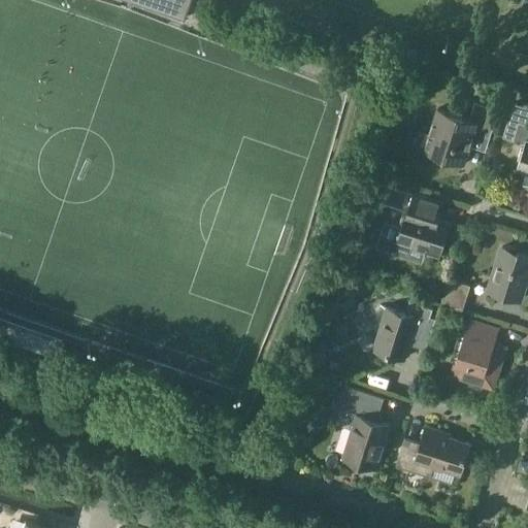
[(190,0),(127,0),(184,20),(190,0)]
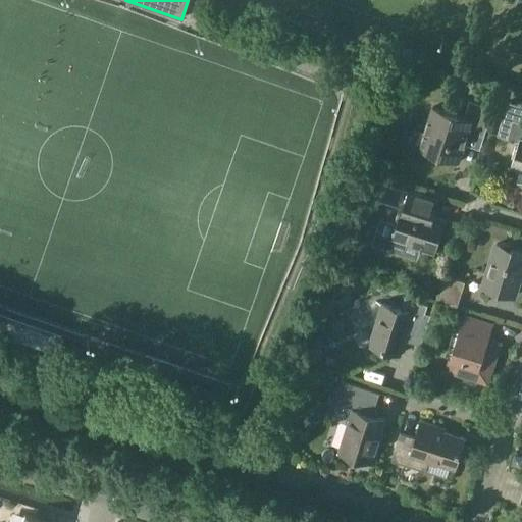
[(470,100),(465,117),(432,107),(420,148),(460,161),(468,136),(482,141),(493,108),(470,100)]
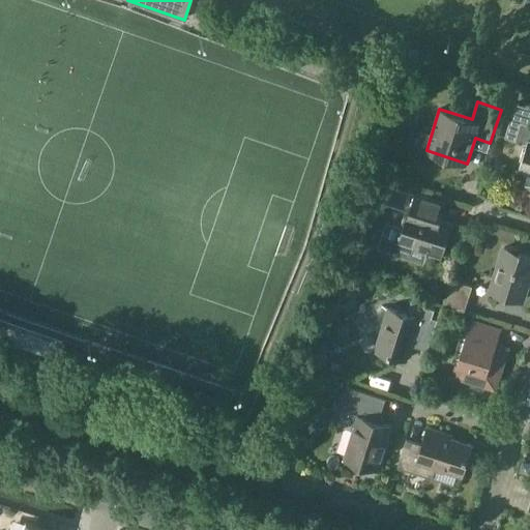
[(505,138),(527,145),(519,171),(529,173),(529,108),(517,104),(505,138)]
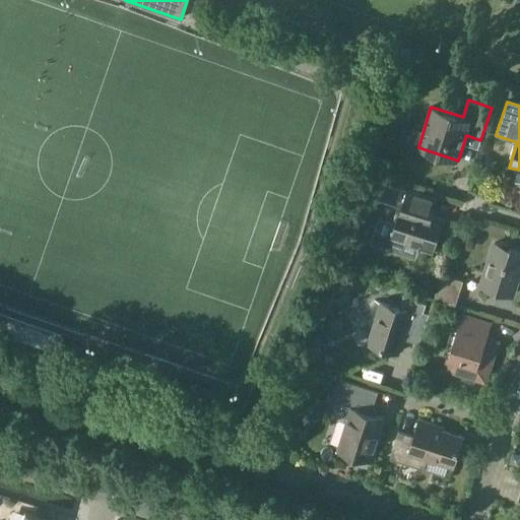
[(376,179),(371,195),(394,202),(398,204),(397,207),(394,217),(396,221),(392,236),(417,244),(417,247),(432,251),(443,218),(431,214),(436,198),(399,187),(376,179)]
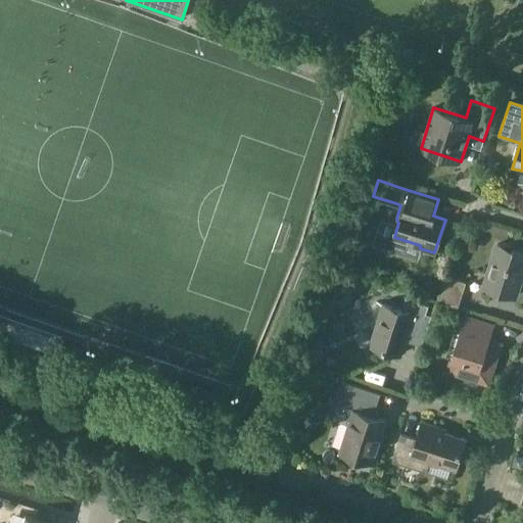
[(522,275),(522,251),(496,244),(483,286),(516,297),(522,275)]
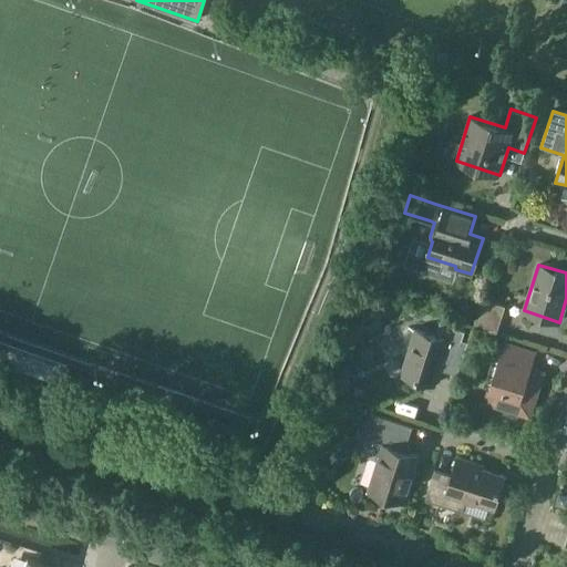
[(497,332),(505,307),(483,299),(474,326),(497,332)]
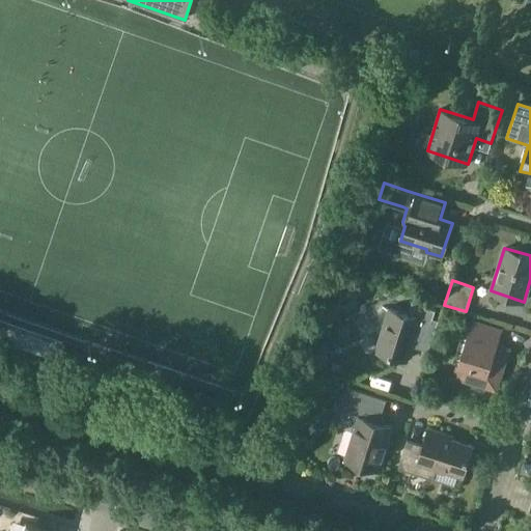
[(333,320),(338,304),(328,301),(323,317),(333,320)]
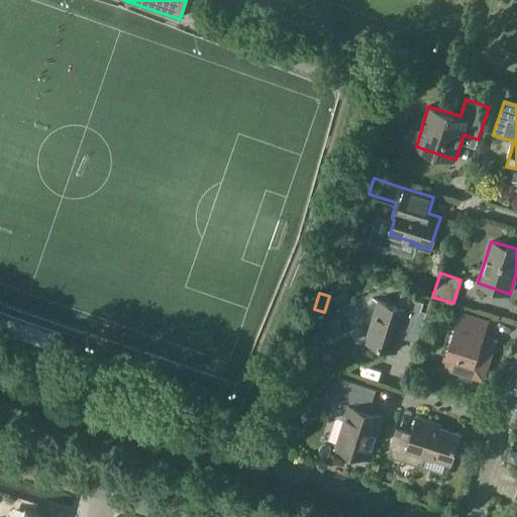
[(398,306),(379,301),(367,341),(397,351),(409,310),(420,314),(424,302),(401,295),(398,306)]
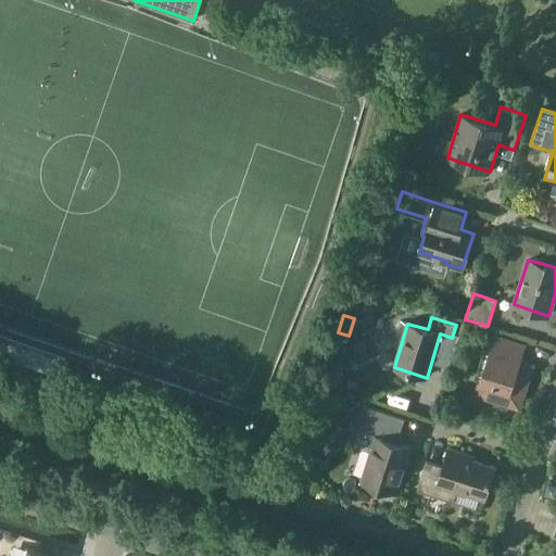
[(519,409),(531,370),(518,367),(525,346),(495,337),(491,352),(484,350),(475,379),(481,381),(480,383),(487,386),(482,399),(519,409)]
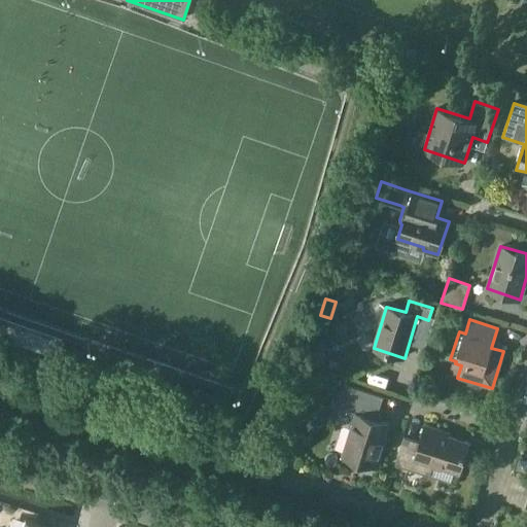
[(306,384),(312,381),(315,372),(302,366),(297,381),(306,384)]
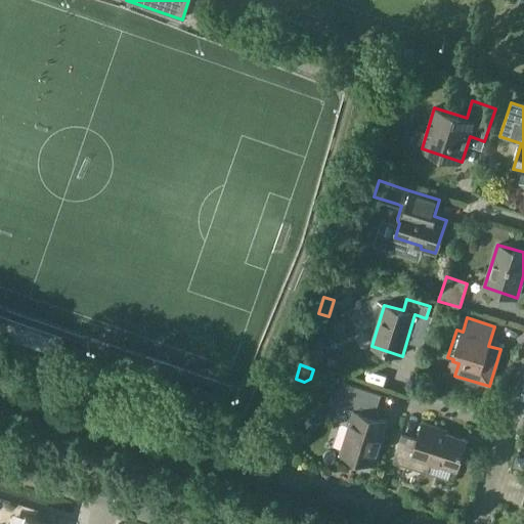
[(380,394),(343,382),(336,405),(354,411),(341,453),(377,465),(383,444),(381,444),(388,422),(377,418),(378,413),(376,408),(380,394)]
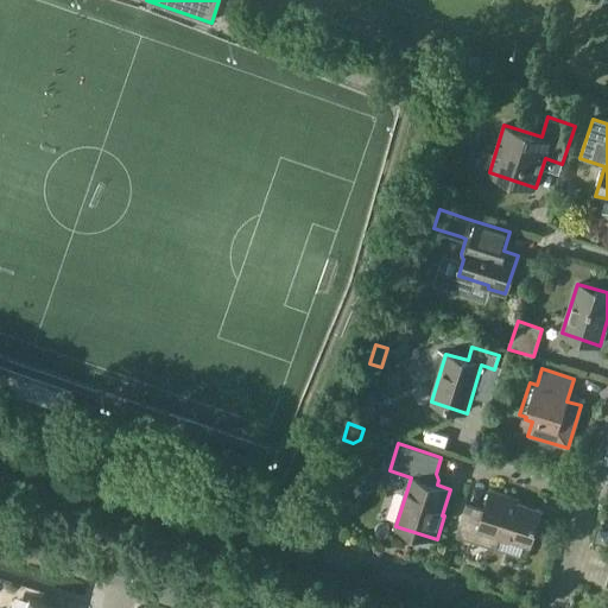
[(467,504),(457,536),(496,549),(521,556),(525,544),(530,546),(540,510),(507,500),(508,496),(491,491),(485,510),(467,504)]
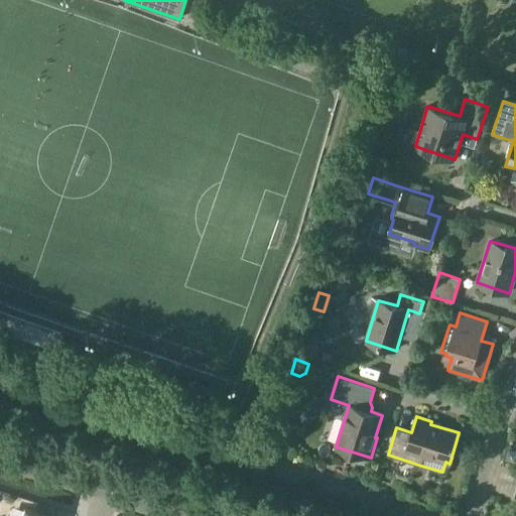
[(515,463),(515,450),(509,448),(505,460),(515,463)]
